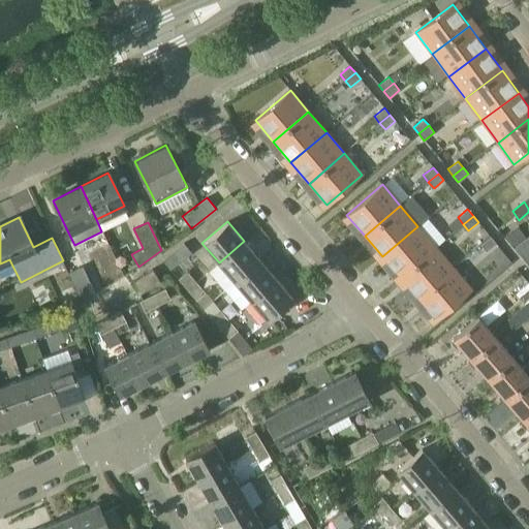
[(417,226),(382,256),(401,278),(436,247),(417,226)]
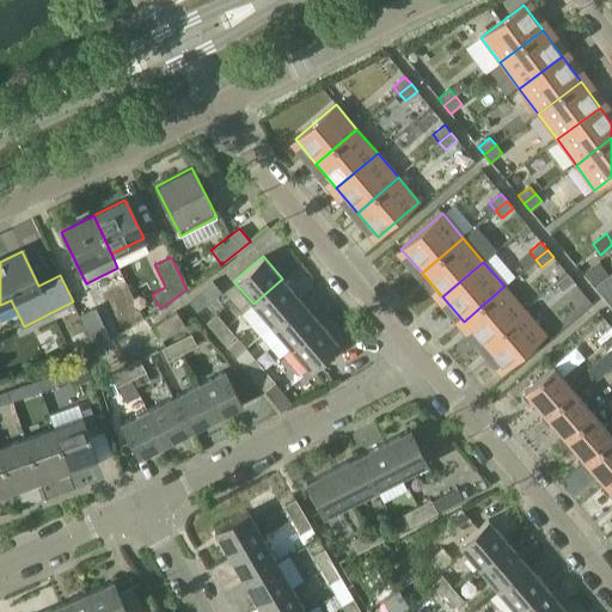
[(593,285),(609,275),(600,262),(585,271),(593,285)]
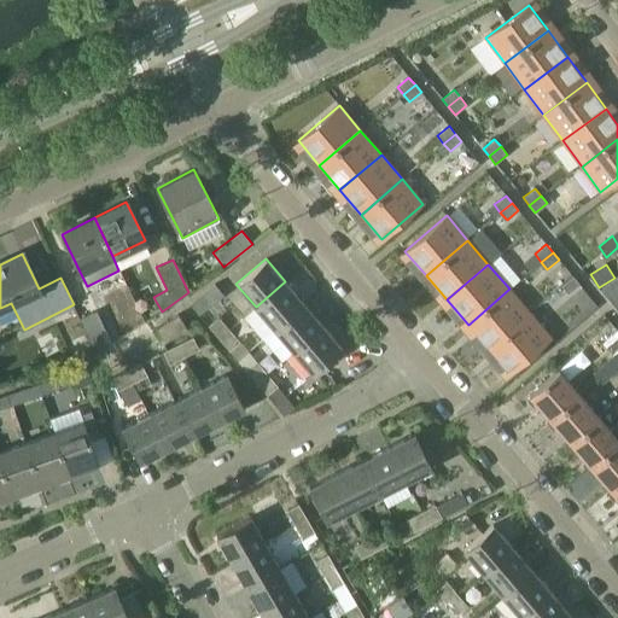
[(572,277),(561,286),(567,293),(579,285),(572,277)]
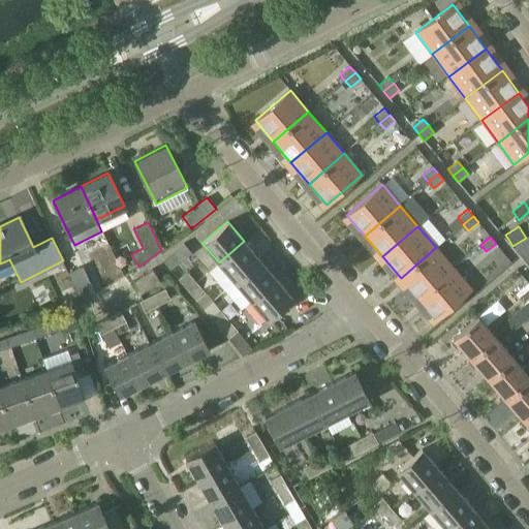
[(259,260),(244,241),(219,262),(235,281),(259,260)]
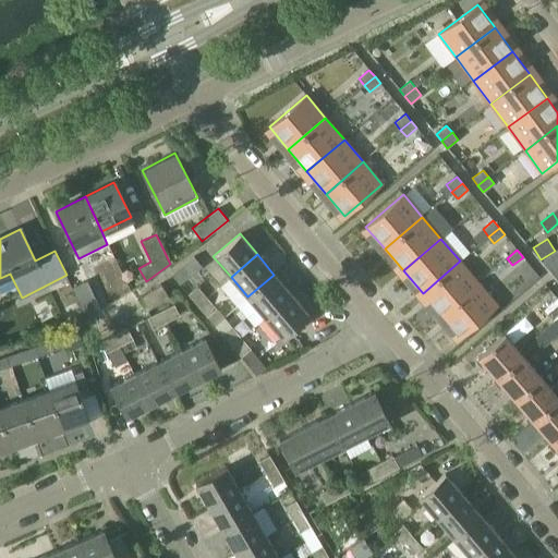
[(180,284),(203,266),(194,256),(171,274),(180,284)]
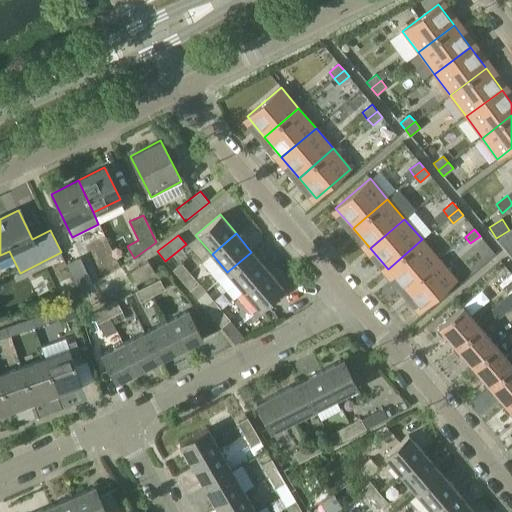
[(422,239),(388,269),(405,289),(439,260),(422,239)]
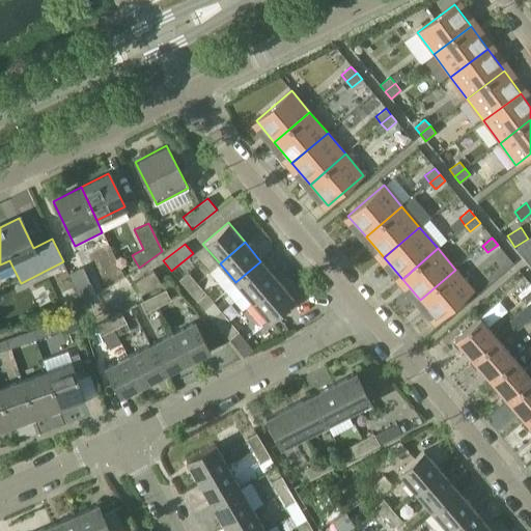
[(277,280),(260,261),(235,282),(252,302),(277,280)]
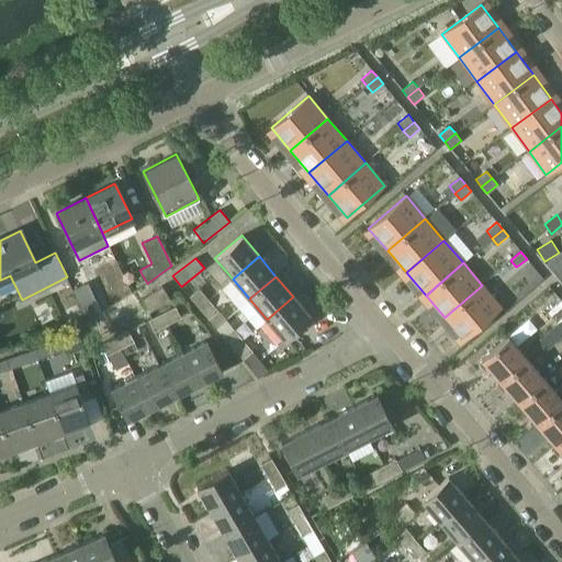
[(72,290),(87,319),(101,312),(87,282),(72,290)]
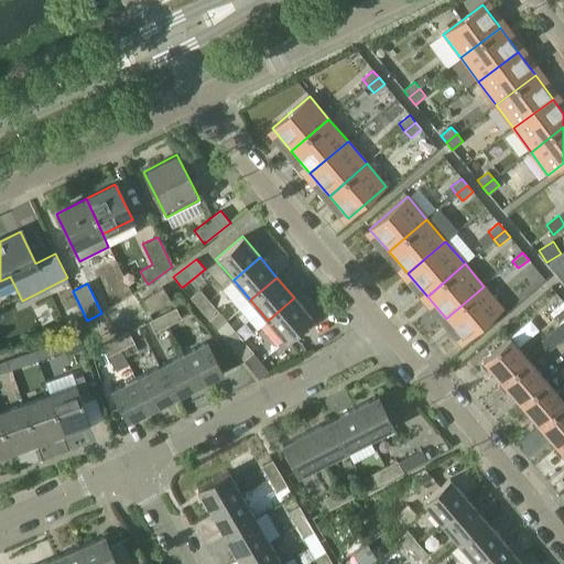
[(171,300),(163,286),(140,300),(148,313),(171,300)]
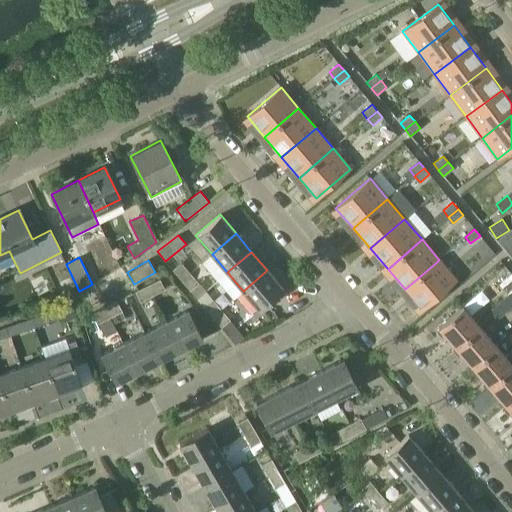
[(439,260),(405,289),(422,309),(456,280),(439,260)]
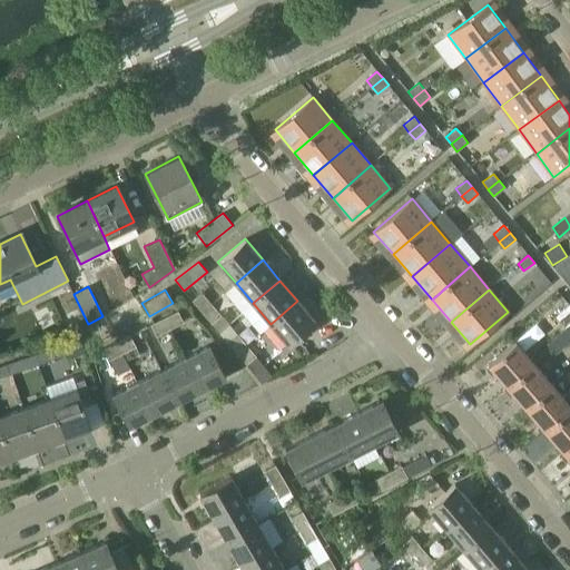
[(212,303),(203,293),(192,301),(202,312),(212,303)]
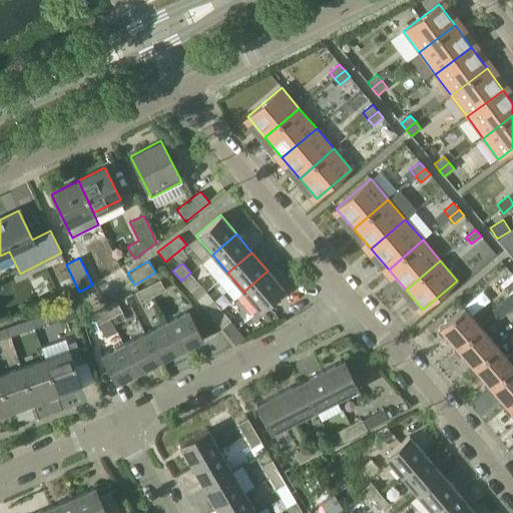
[(284,290),(268,271),(243,292),(260,311),(284,290)]
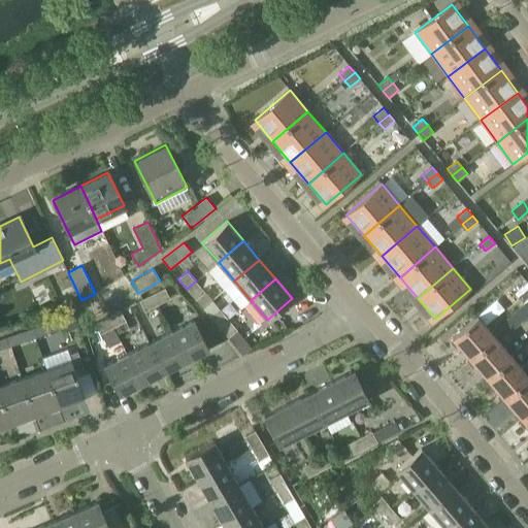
[(205,292),(196,281),(187,289),(196,299),(205,292)]
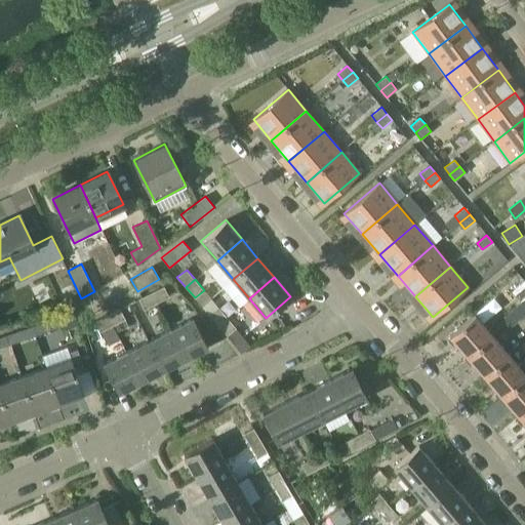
[(163,287),(152,292),(157,303),(168,296),(163,287)]
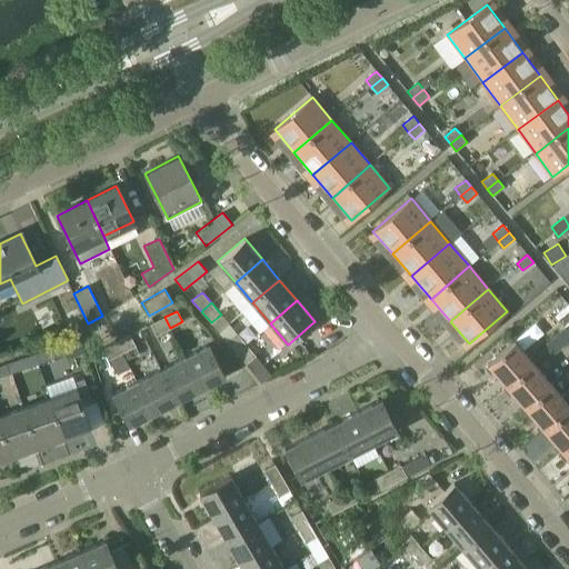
[(150,325),(156,335),(170,328),(165,317),(150,325)]
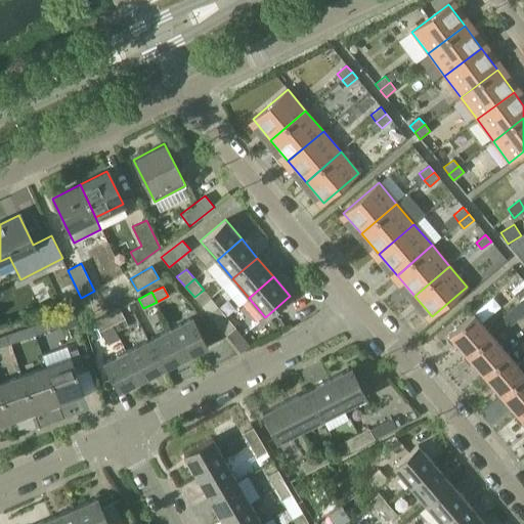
[(523,298),(513,307),(521,316),(523,313),(523,298)]
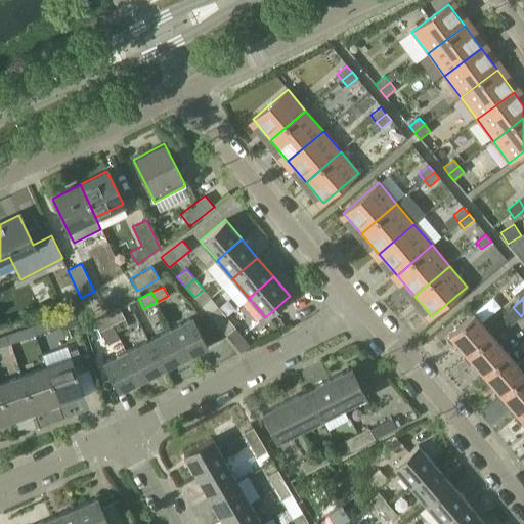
[(217,305),(208,313),(217,323),(226,316),(217,305)]
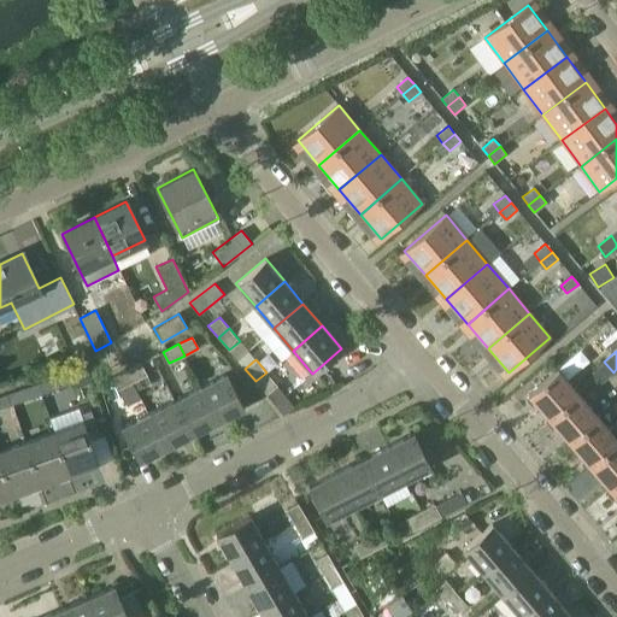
[(600,383),(613,372),(604,362),(592,372),(600,383)]
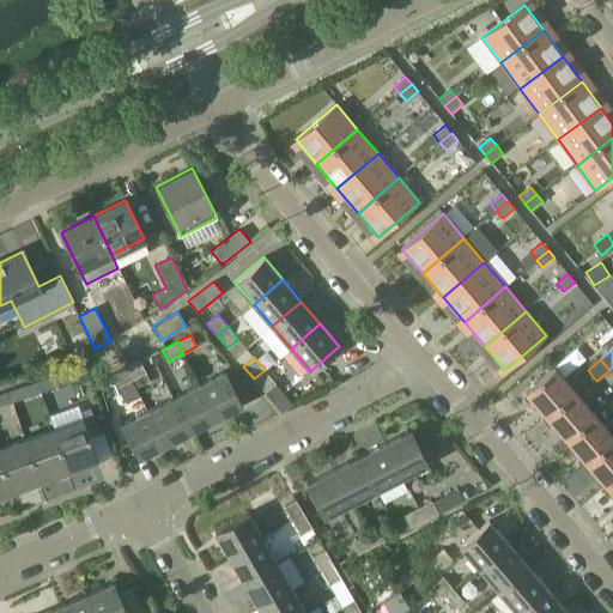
[(139,360),(126,368),(132,380),(145,372),(139,360)]
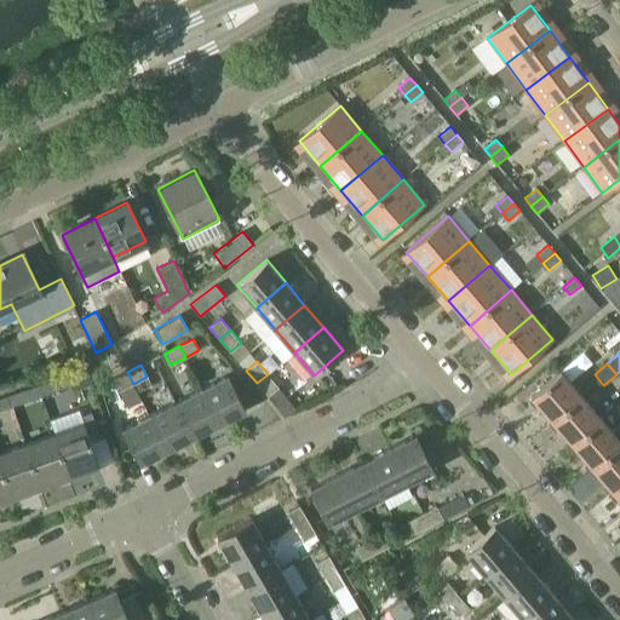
[(558,371),(529,396),(550,420),(580,395),(558,371)]
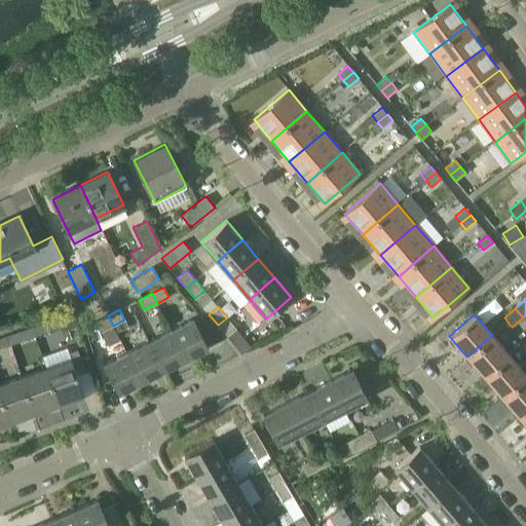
[(95,323),(100,332),(113,326),(108,315),(95,323)]
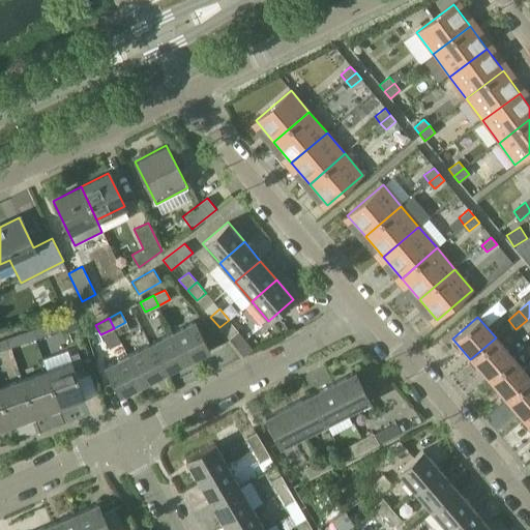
[(61,329),(57,320),(31,329),(34,339),(61,329)]
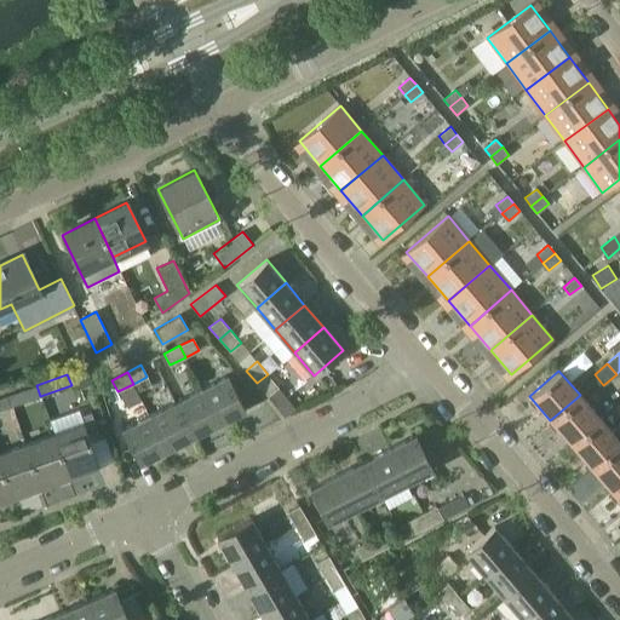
[(246,408),(228,374),(201,389),(219,423),(246,408)]
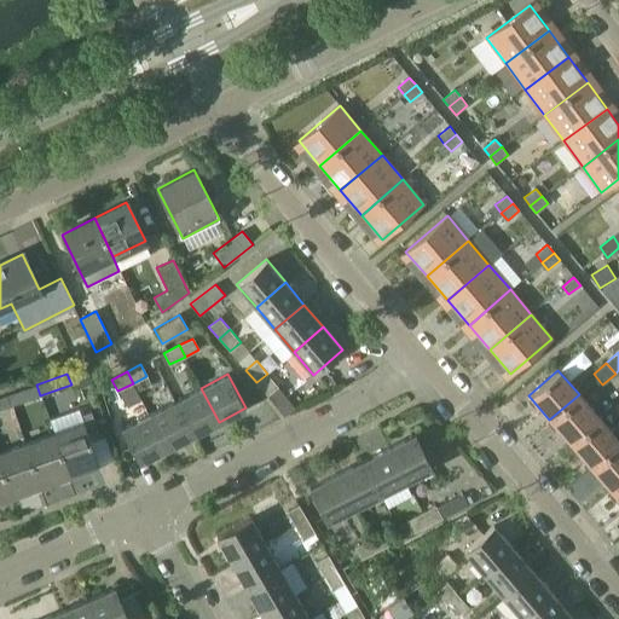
[(278,386),(267,374),(256,382),(267,395),(278,386)]
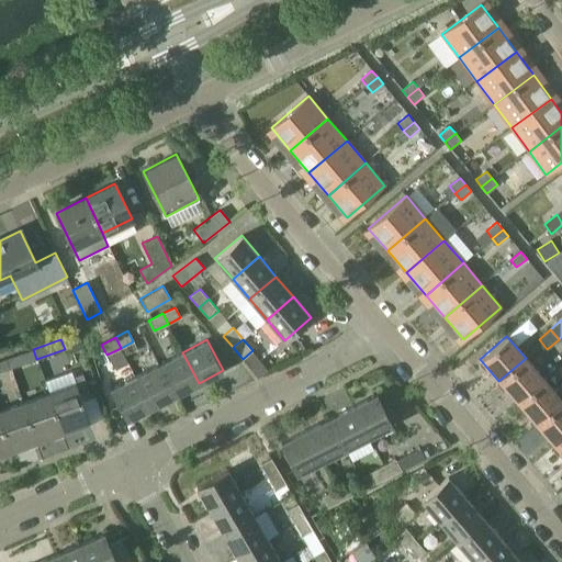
[(36,359),(33,349),(7,359),(10,368),(36,359)]
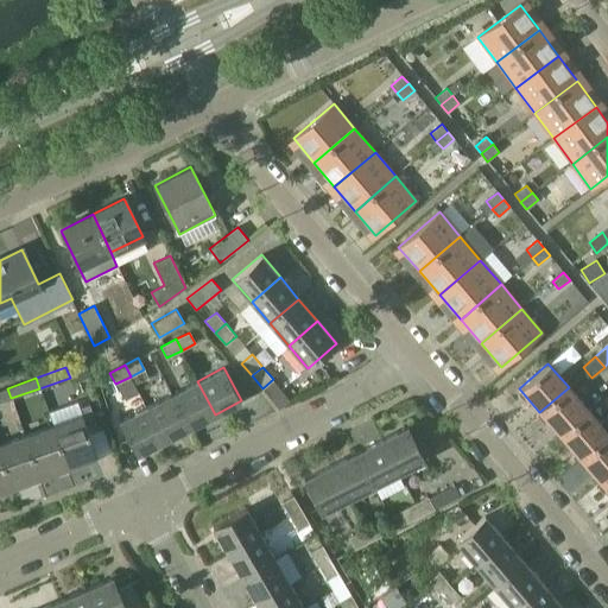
[(197,381),(172,394),(189,428),(215,415),(197,381)]
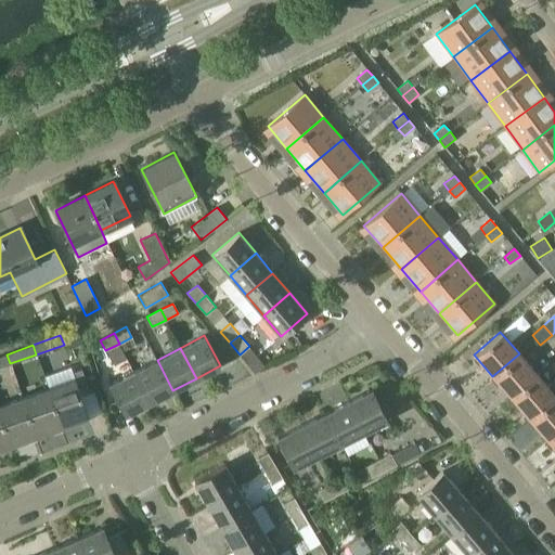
[(492,376),(511,397),(537,374),(519,353),(492,376)]
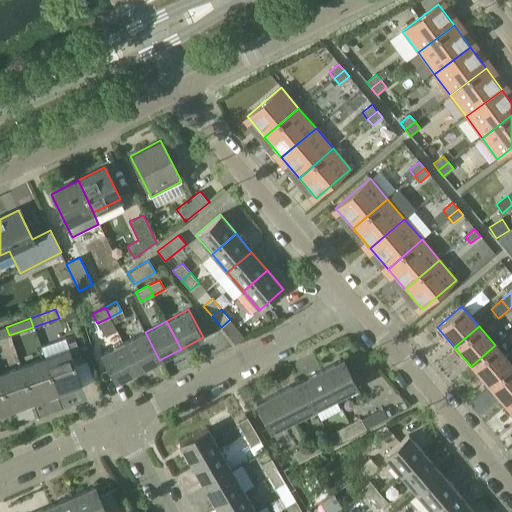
[(6,327),(0,328),(0,338),(9,335),(6,327)]
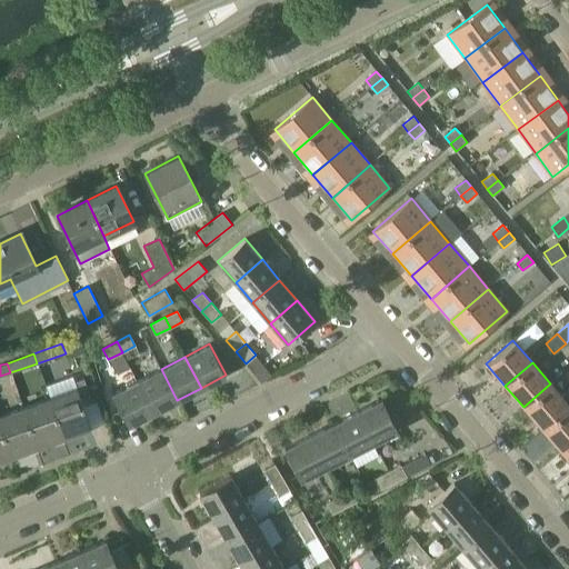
[(177,400),(161,369),(137,381),(153,412),(177,400)]
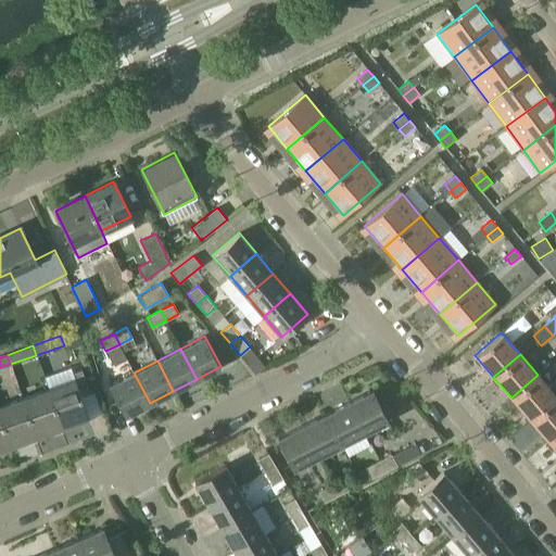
[(75,379),(48,389),(62,426),(88,417),(80,395),(89,392),(81,369),(73,373),(75,379)]
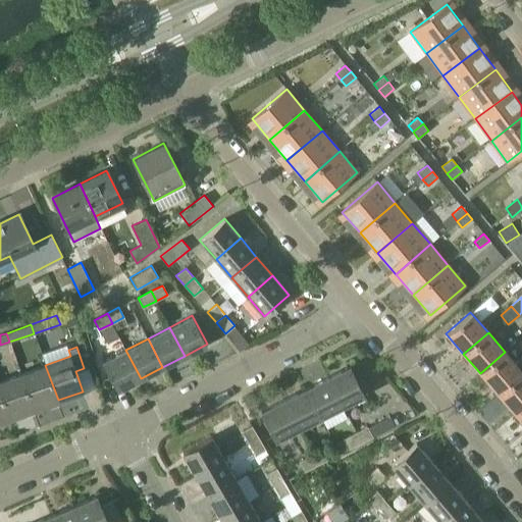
[(103,361),(118,389),(141,378),(125,350),(103,361)]
